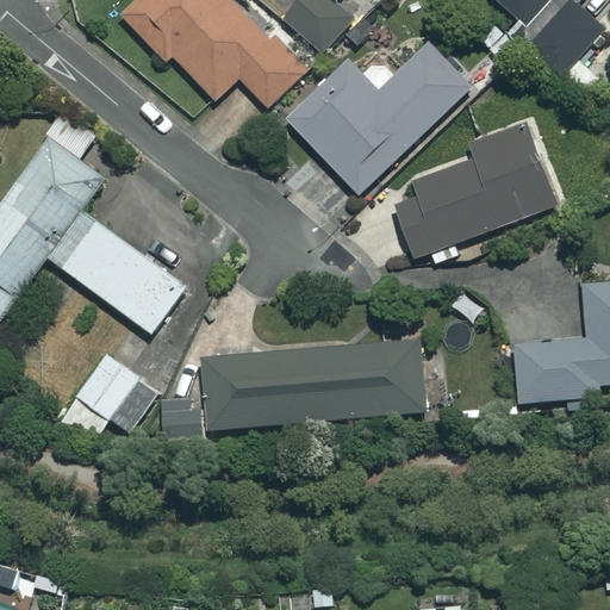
[(136,0),(122,17),(217,101),(237,79),(272,109),(307,67),(231,0),(136,0)]
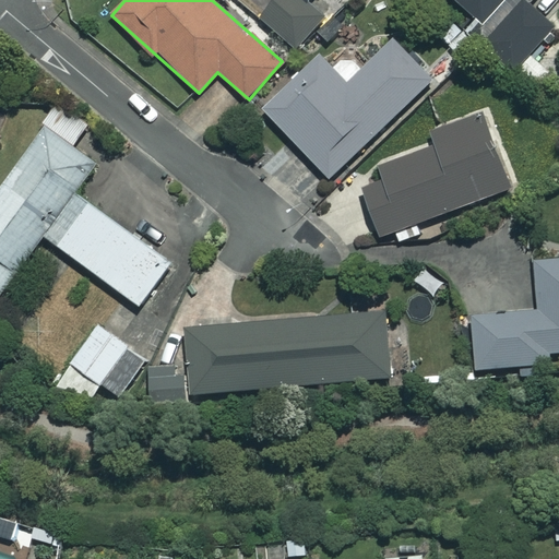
[(275,0),(260,15),(293,49),(323,19),(307,2),(307,0),(275,0)]
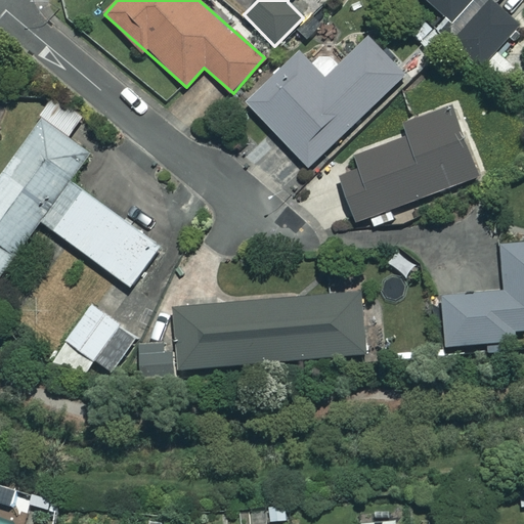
[(427,0),(456,27),(448,36),(481,66),(519,25),(494,3),(496,0),(427,0)]
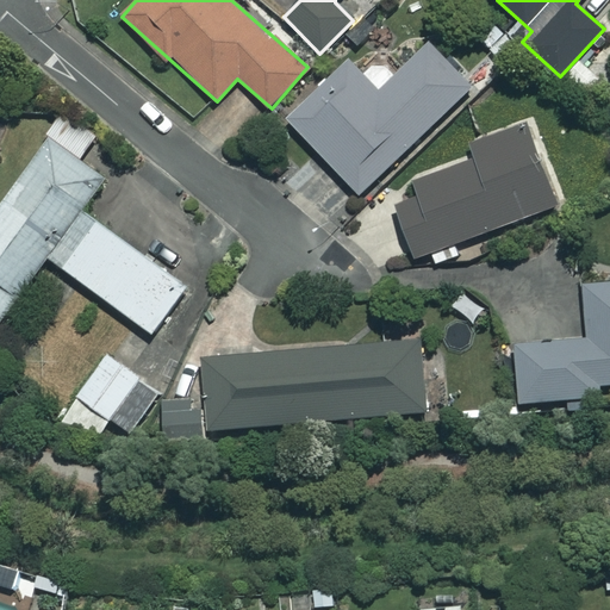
[(495,23),(478,37),(503,63),(518,49),(495,23)]
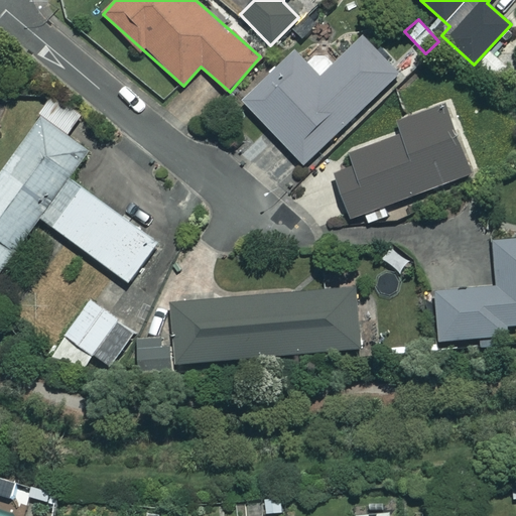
[(398,76),(363,38),(319,79),(296,53),(244,102),(303,164),(398,76)]
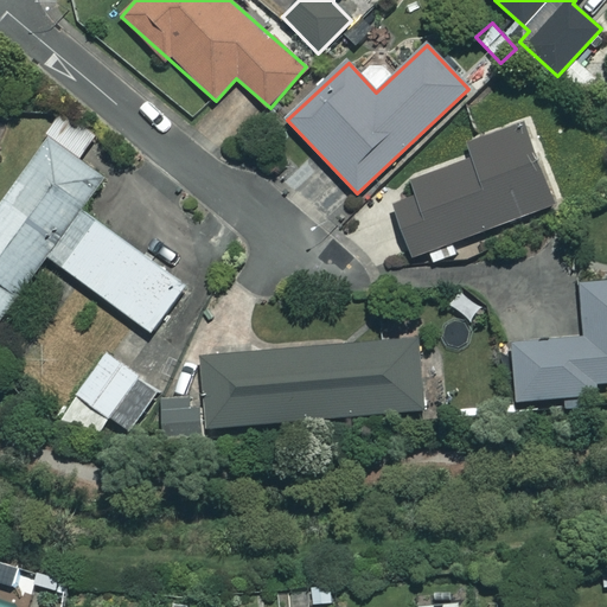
[(95,138),(65,115),(0,204),(0,321),(48,256),(152,333),(186,286),(82,209),(104,179),(78,160),(95,138)]
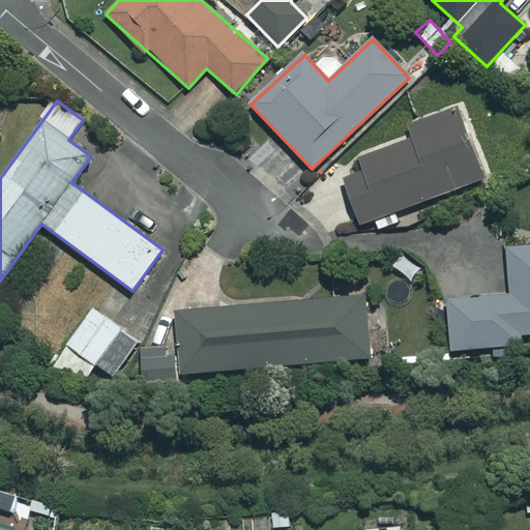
[(484,178),(458,109),(410,127),(414,140),(360,159),(364,171),(343,179),(361,226),(484,178)]
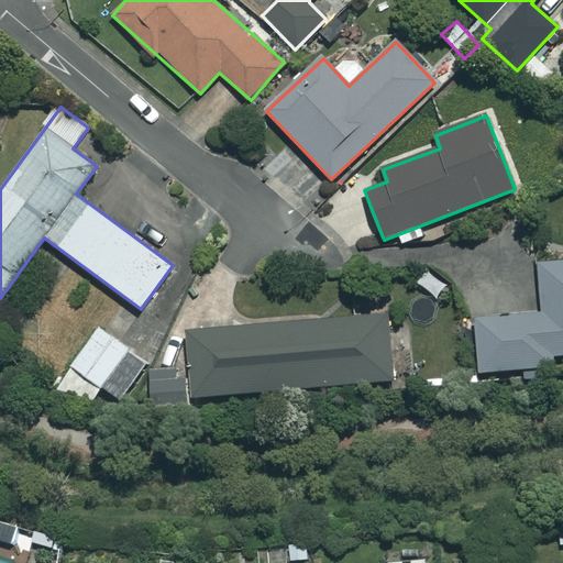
[(562,261),(539,263),(542,313),(460,320),(464,373),(553,366),(552,355),(562,354),(562,261)]
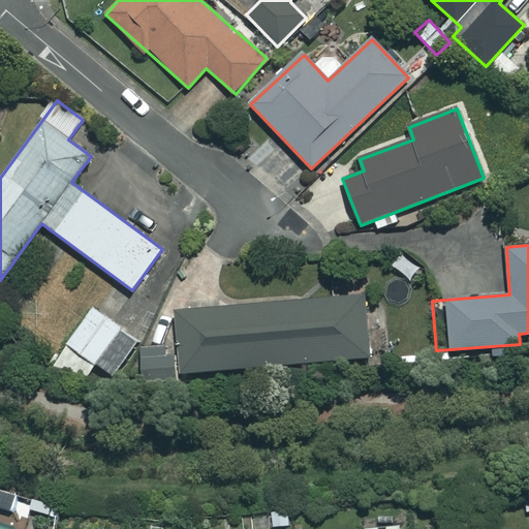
[(368,356),(363,296),(177,311),(182,372),(368,356)]
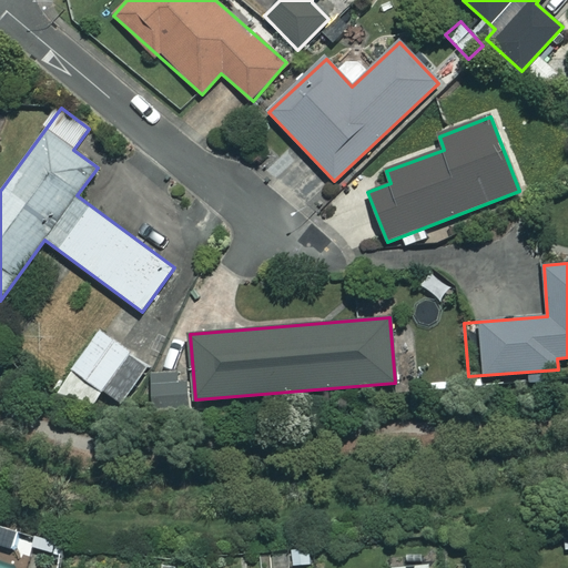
[(150,365),(100,331),(60,389),(90,409),(103,391),(123,404),(150,365)]
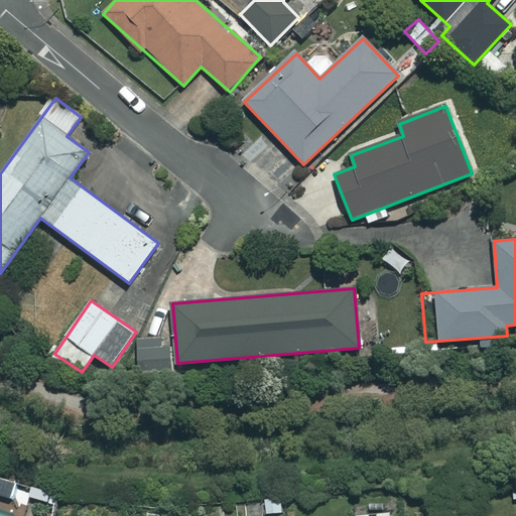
[(169,340),(139,340),(139,373),(170,372),(169,340)]
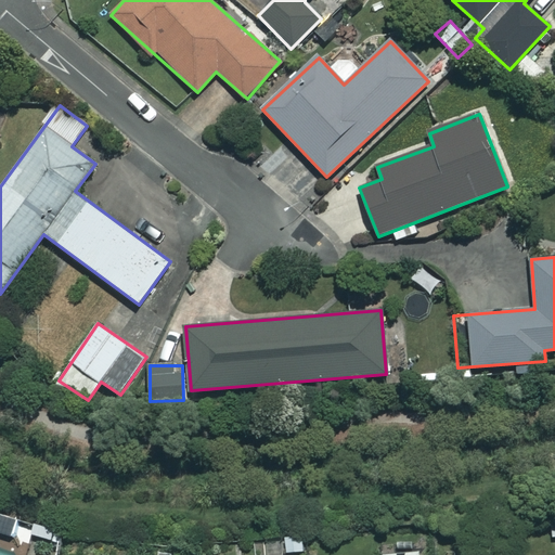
All buildings are outlined.
